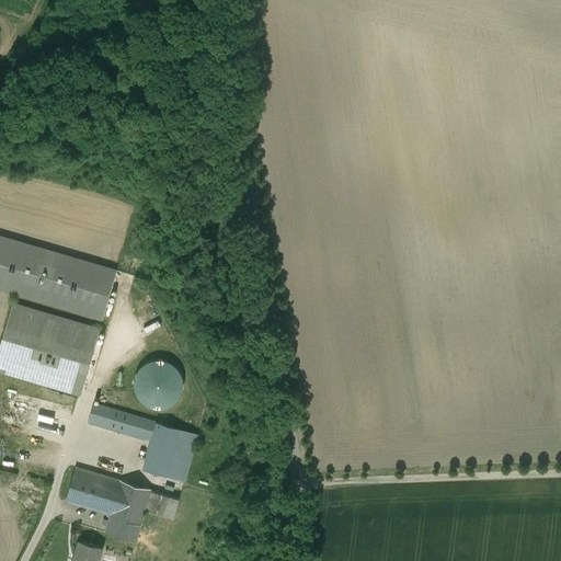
[(218,208),(210,209),(210,220),(224,219),(222,206),(218,206),(218,208)]
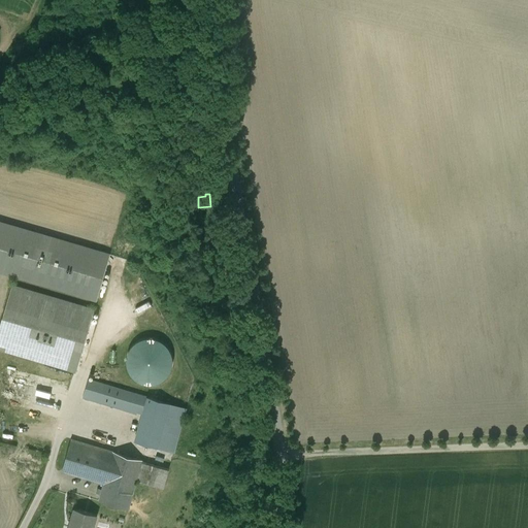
[(109,255),(0,223),(0,271),(13,275),(97,301),(109,255)]
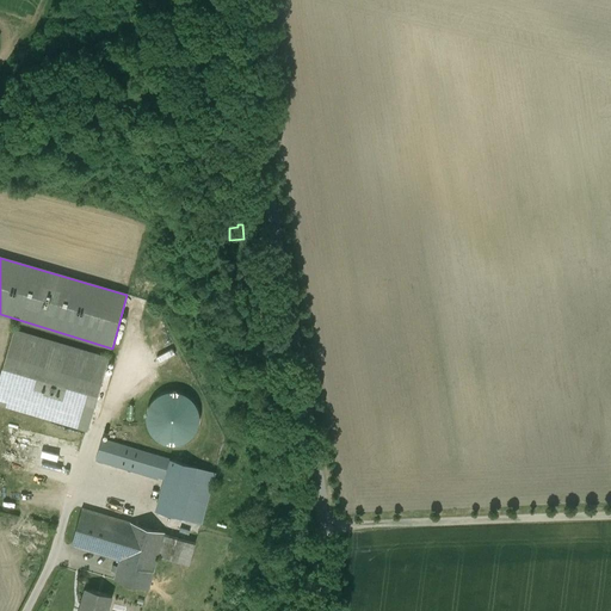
[(109,358),(14,331),(0,378),(0,405),(87,430),(109,358)]
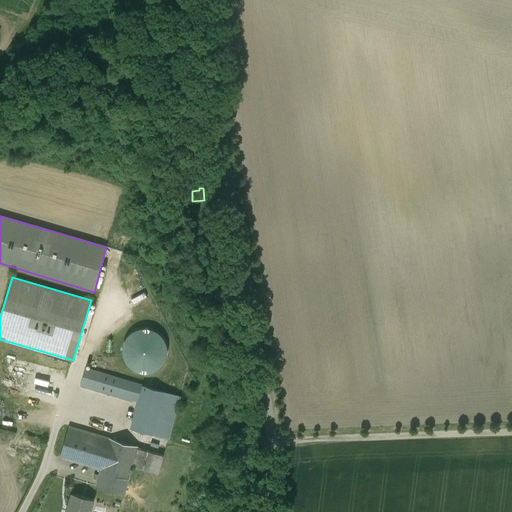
[(168,351),(167,344),(165,339),(161,334),(155,331),(150,329),(143,328),(137,329),(132,332),(127,337),(124,342),(123,348),(123,354),(124,360),(128,365),(132,369),(138,372),(144,373),(150,373),(156,371),(161,367),(165,362),(167,357),(168,351)]
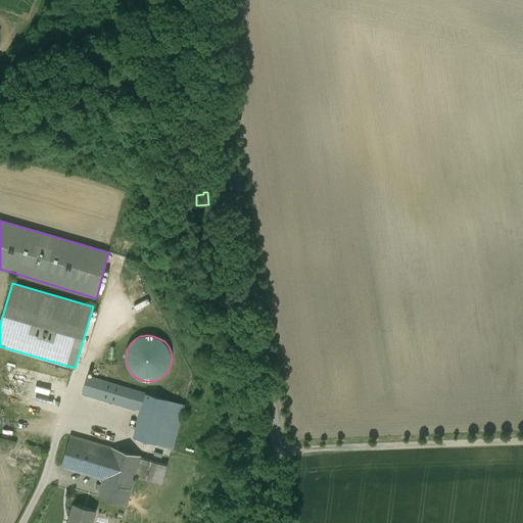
[(168,400),(87,377),(82,394),(141,412),(134,437),(155,443),(168,400)]
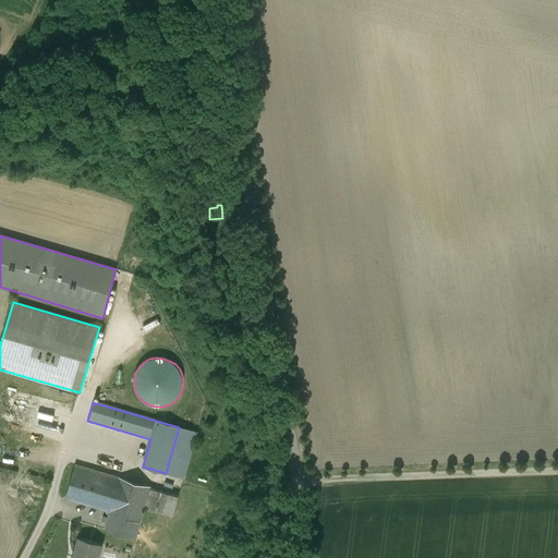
[(39,416),(41,410),(25,405),(24,412),(39,416)]
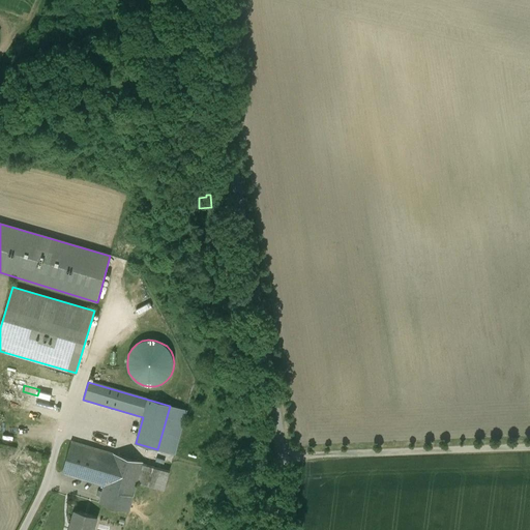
[(22,408),(26,393),(12,389),(8,404),(22,408)]
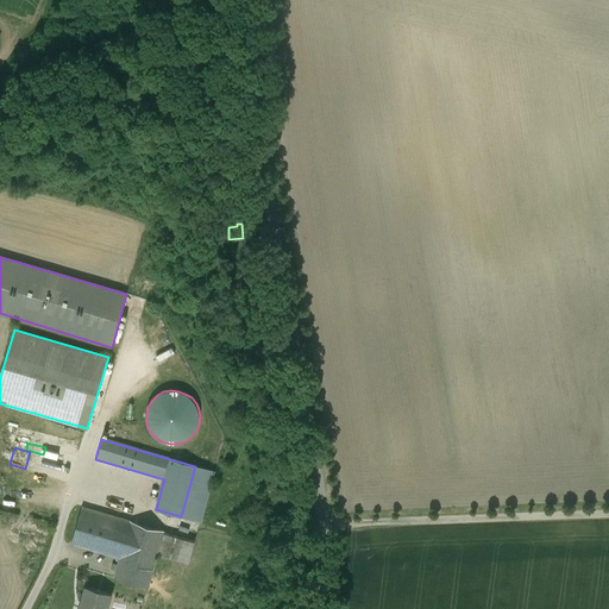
[(194,540),(82,507),(71,545),(120,559),(114,578),(148,588),(157,554),(188,564),(194,540)]
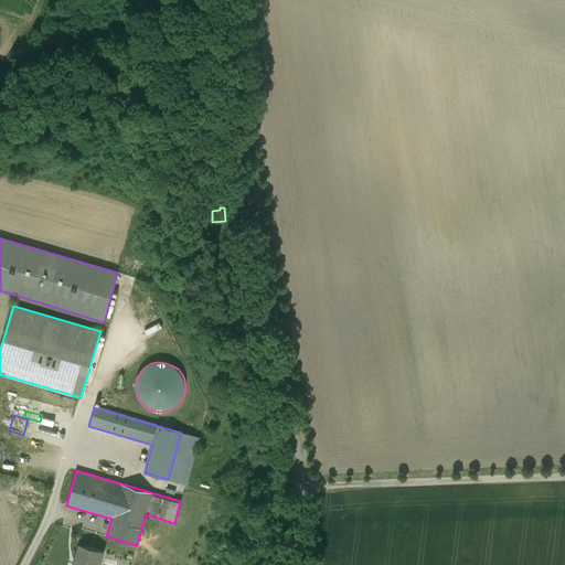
[(82,544),(99,547),(100,536),(84,533),(82,544)]
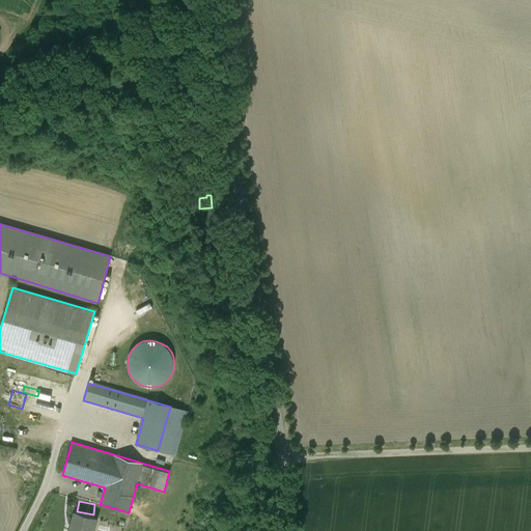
[(92,530),(96,519),(75,512),(68,530),(92,530)]
